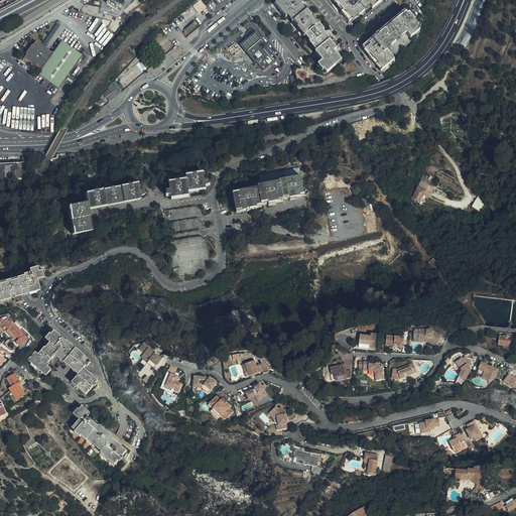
[(200,13),(207,7),(202,0),(200,0),(194,5),(200,13)]
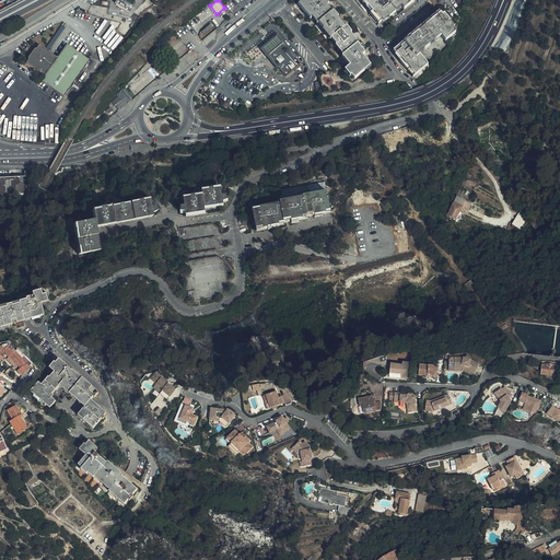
[(351,34),(346,27),(337,18),(331,10),(325,1),(325,0),(302,0),(298,4),(310,19),(312,18),(342,56),(341,57),(349,66),(346,69),(351,76),(354,80),(370,66),(362,56),(365,54),(357,44),(358,43),(351,34)]
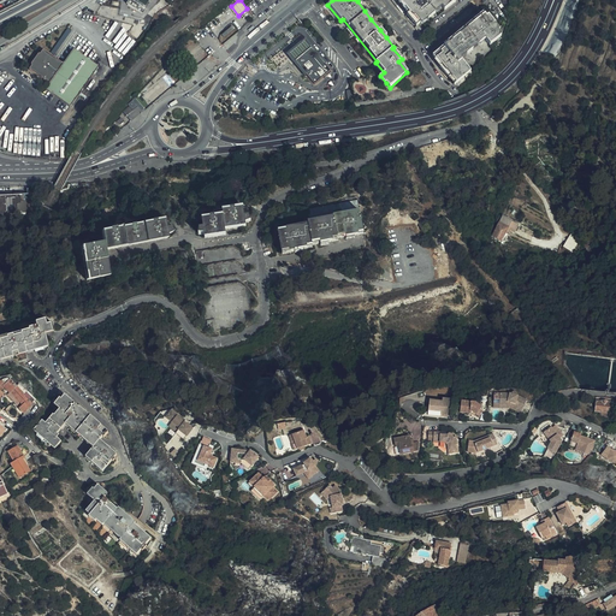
[(396,0),(394,3),(402,12),(404,10),(406,9),(409,12),(407,13),(404,15),(418,31),(424,27),(421,23),(442,7),(444,10),(455,0),(454,0),(396,0)]
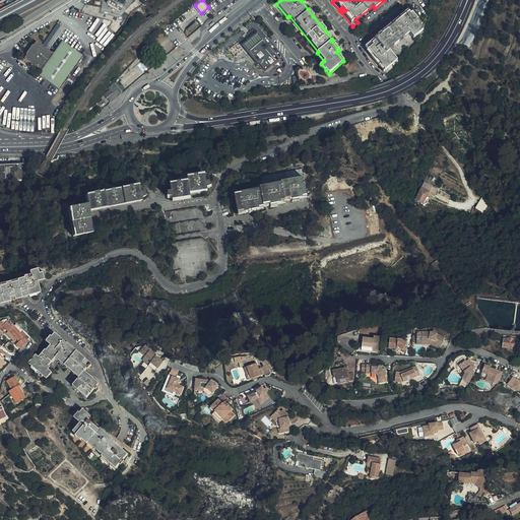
[(373,60),(388,50),(390,49),(408,34),(418,25),(407,11),(364,47),(367,51),(366,52),(373,60)]
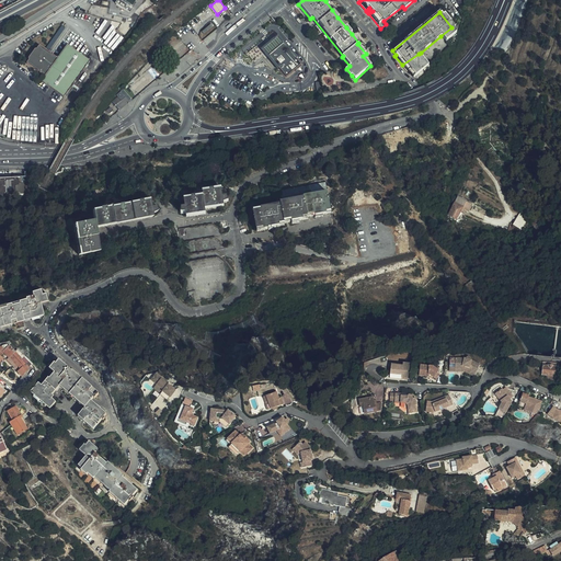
[(442,38),(454,31),(451,27),(441,36),(442,38)]
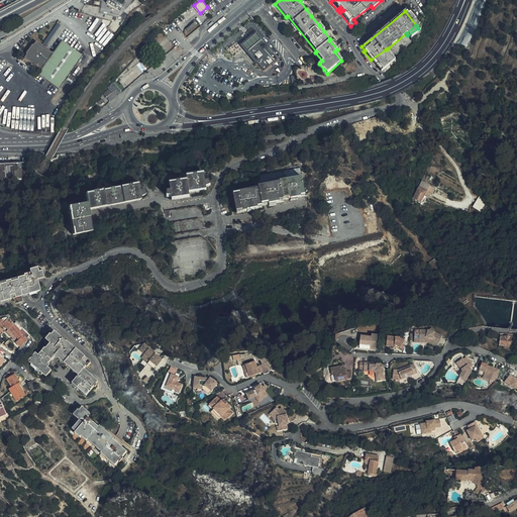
[(420,30),(418,28),(407,35),(410,38),(420,30)]
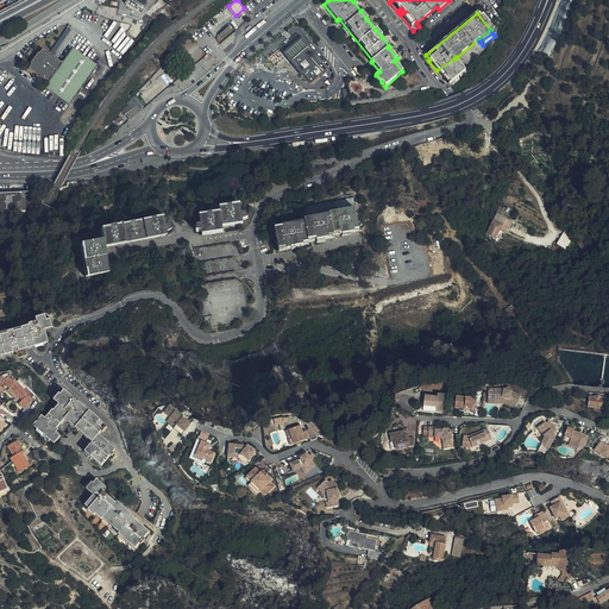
[(325,73),(305,48),(299,41),(282,54),(288,61),(289,62),(309,86),(325,73)]
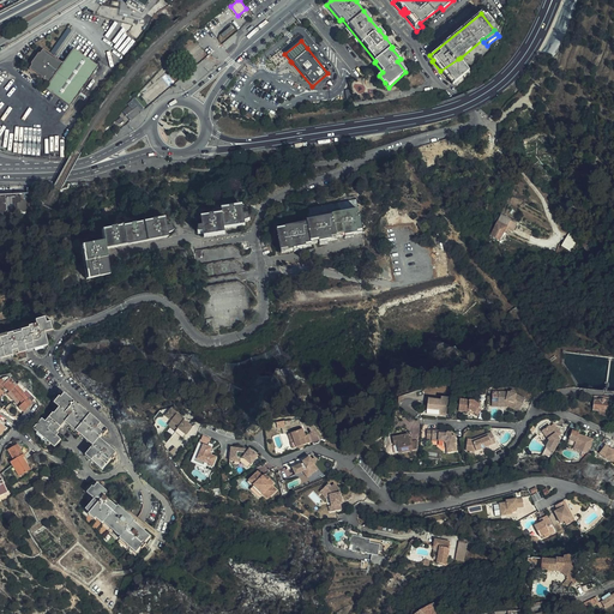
[(62,64),(42,49),(41,49),(34,60),(31,60),(30,62),(30,65),(28,68),(48,83),(44,88),(60,98),(64,95),(73,101),(98,66),(73,48),(62,64)]
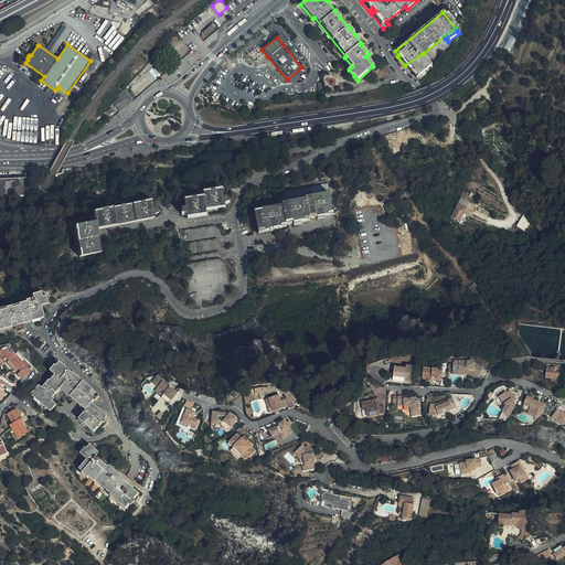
[(405,65),(415,77),(430,65),(422,54),(405,65)]
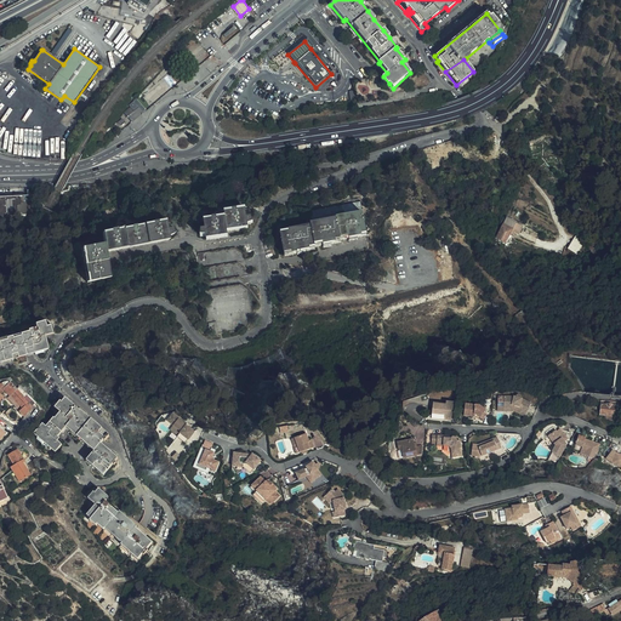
[(70,107),(74,102),(64,96),(61,100),(70,107)]
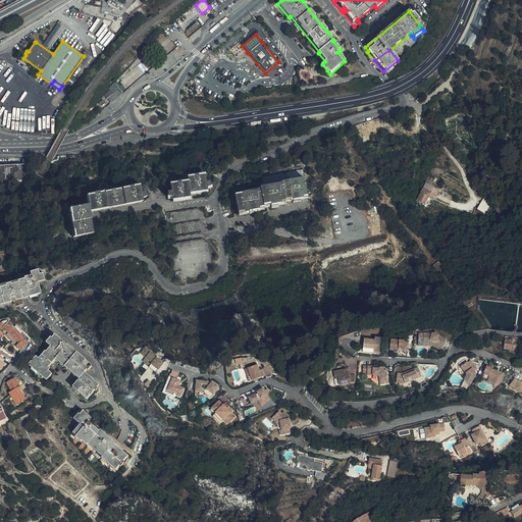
[(111,102),(120,95),(114,88),(105,95),(111,102)]
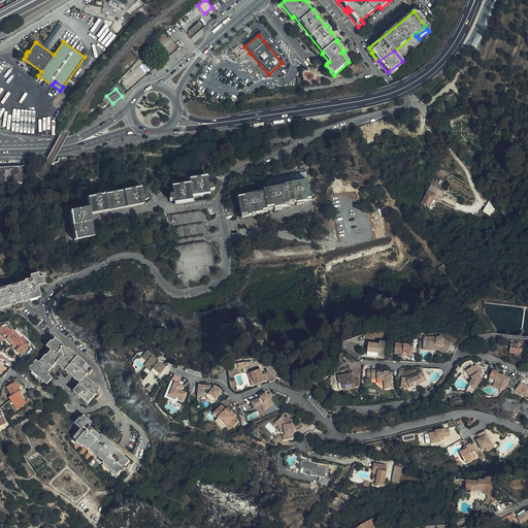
[(373,141),(373,131),(362,131),(362,135),(366,136),(366,144),(374,145),(374,141),(373,141)]
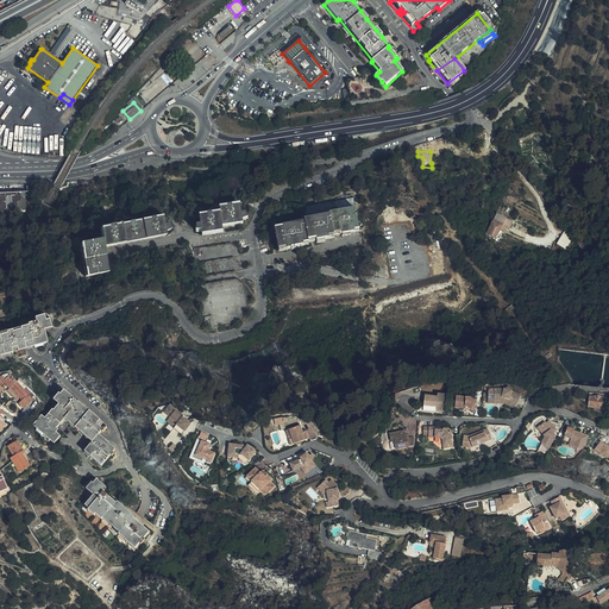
[(0,211),(22,209),(20,194),(0,194),(0,211)]
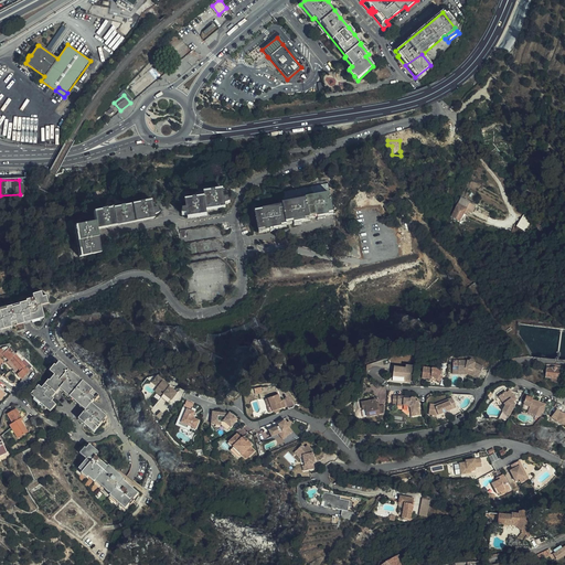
[(206,210),(226,208),(226,204),(231,202),(230,198),(224,199),(223,190),(203,193),(204,198),(185,200),(187,209),(182,210),(182,215),(188,215),(188,217),(208,214),(206,210)]
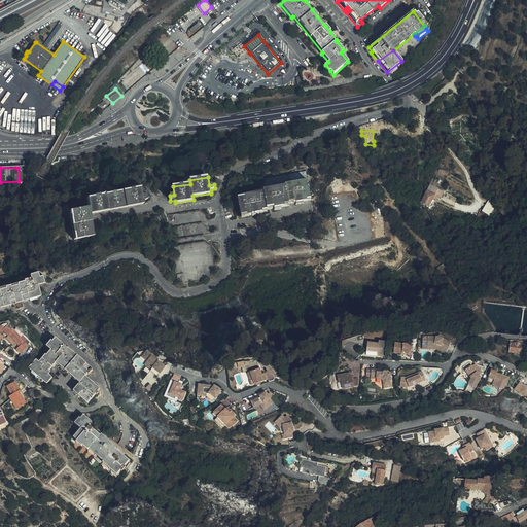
[(253,215),(257,214),(260,213),(268,212),(268,210),(289,206),(289,204),(311,200),(307,180),(285,184),(285,186),(264,190),(264,192),(238,198),(240,211),(242,218),(253,215)]
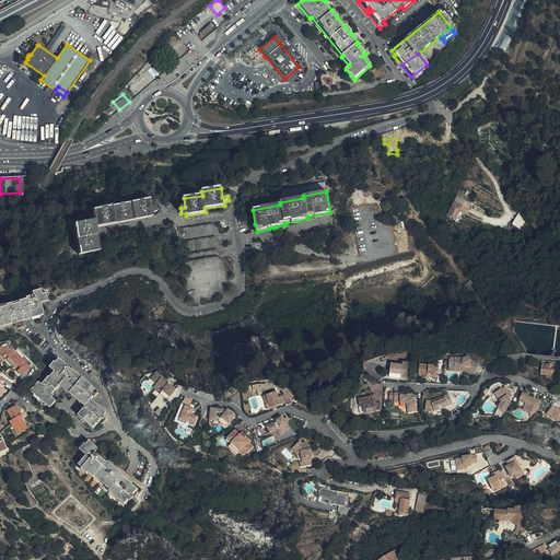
[(152,218),(152,213),(156,211),(155,207),(151,208),(149,199),(94,207),(95,218),(74,220),(79,252),(100,248),(96,225),(152,218)]
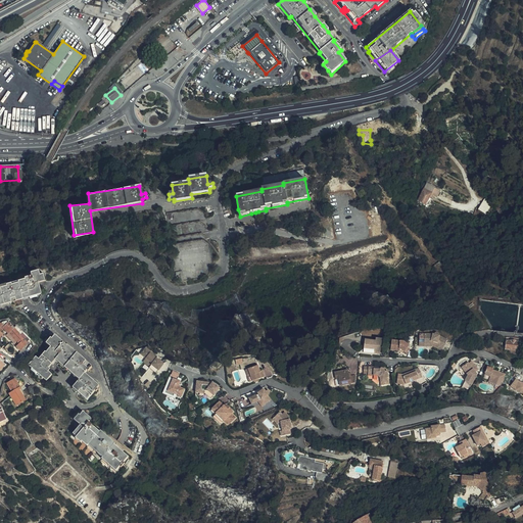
[(426,204),(433,192),(426,187),(419,200),(426,204)]
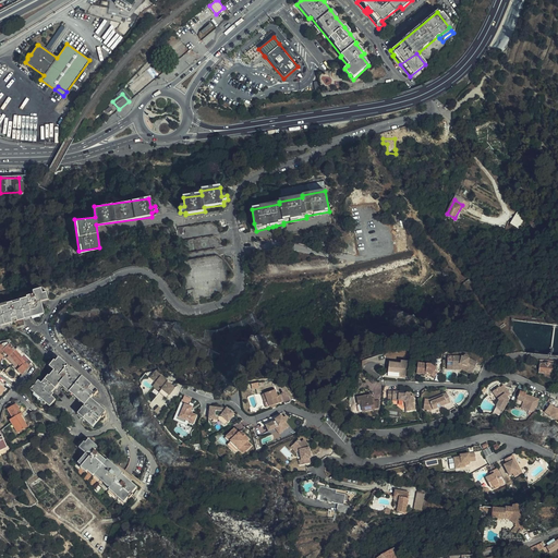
[(521,222),(520,215),(511,215),(511,223),(521,222)]
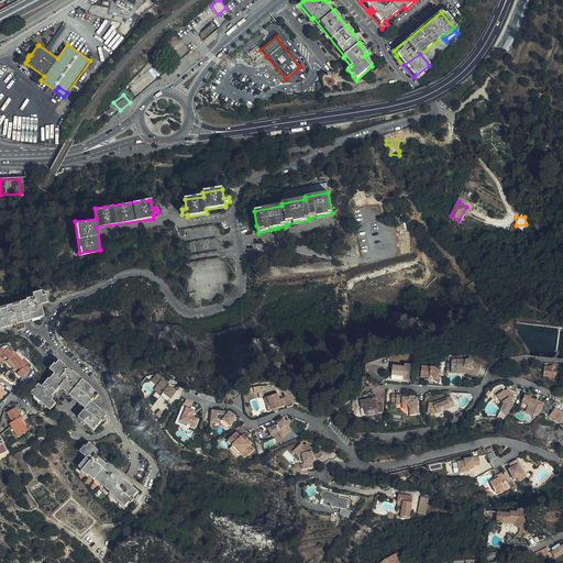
[(190,230),(177,231),(176,232),(179,252),(180,261),(181,275),(183,284),(185,298),(187,298),(188,305),(221,301),(228,294),(227,288),(220,232),(212,227),(190,230)]
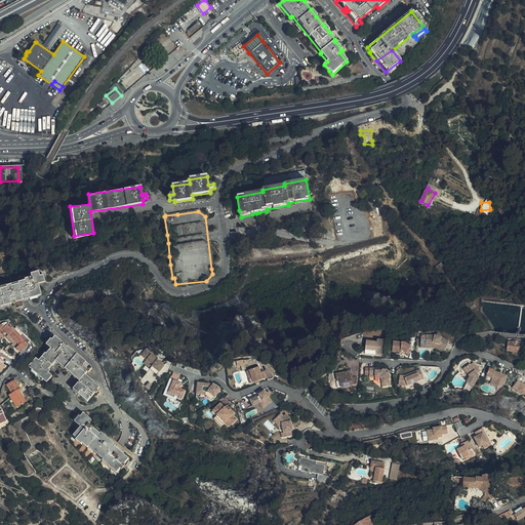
[(36,286),(38,286),(44,284),(41,277),(39,278),(37,273),(31,275),(30,275),(31,278),(24,280),(24,281),(0,287),(0,305),(10,303),(10,305),(15,304),(14,301),(29,297),(30,299),(30,301),(37,299),(35,292),(34,287),(36,286)]
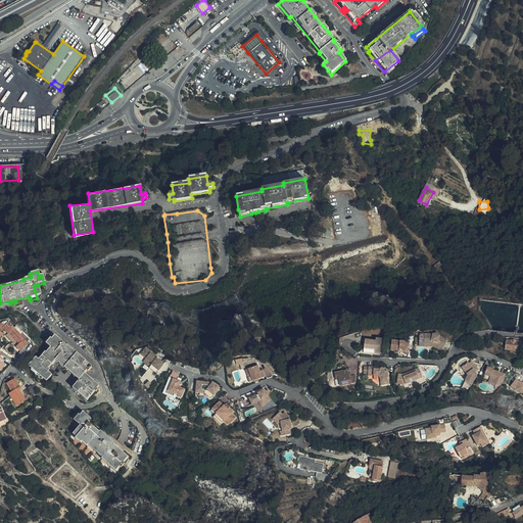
[(29,338),(9,320),(6,324),(5,322),(3,324),(2,326),(0,325),(0,336),(1,336),(0,334),(1,333),(2,334),(6,338),(7,336),(13,343),(15,341),(18,344),(19,342),(25,346),(25,345),(30,339),(29,338)]
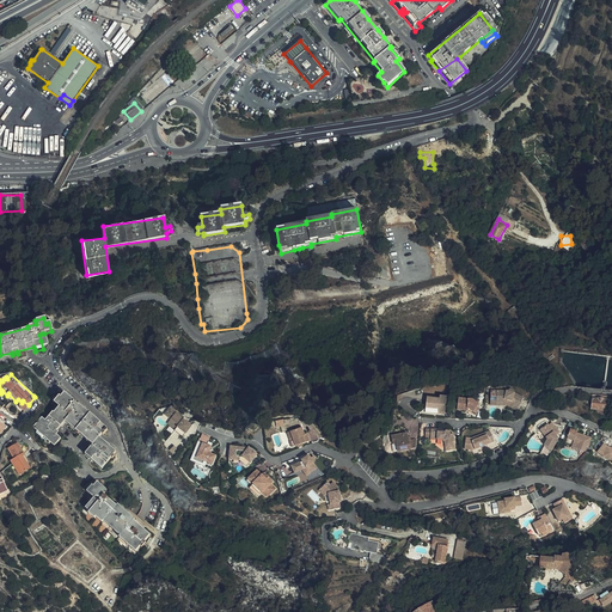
[(506,405),(514,409),(516,409),(522,396),(514,392),(510,387),(507,389),(505,389),(502,390),(490,389),(490,404),(503,405),(506,405)]
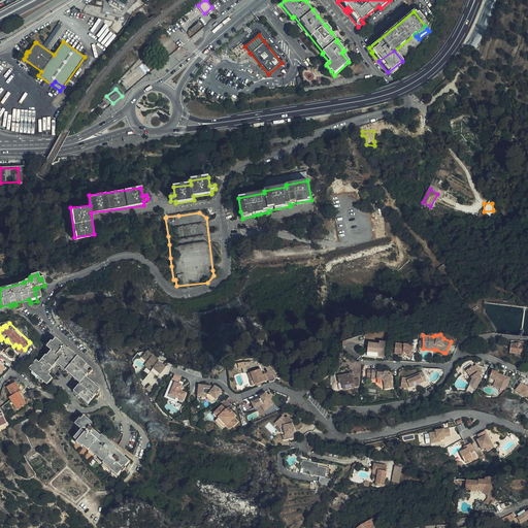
[(52,372),(50,371),(48,369),(51,366),(53,368),(57,363),(58,362),(61,364),(60,366),(66,371),(67,370),(72,374),(71,376),(74,380),(76,377),(81,383),(79,384),(75,390),(90,402),(95,395),(96,396),(98,393),(98,392),(100,389),(86,375),(88,373),(89,374),(93,370),(68,349),(66,347),(65,348),(64,345),(56,337),(53,341),(52,340),(47,345),(53,350),(47,355),(46,355),(40,362),(37,360),(28,370),(42,383),(43,382),(47,385),(53,378),(50,374),(52,372)]
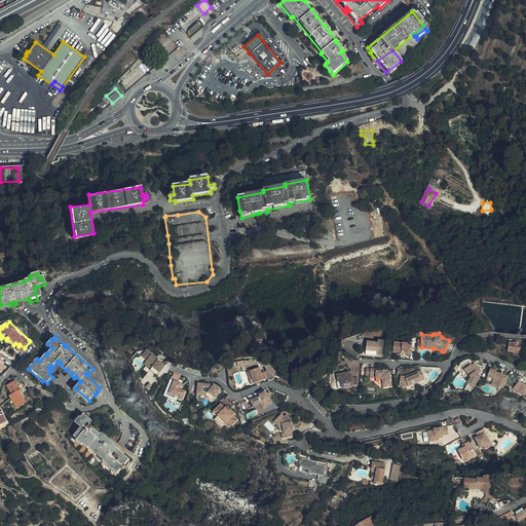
[(377,341),(366,339),(365,353),(372,354),(374,352),(374,350),(376,350),(376,354),(382,355),(384,339),(377,339),(377,341)]
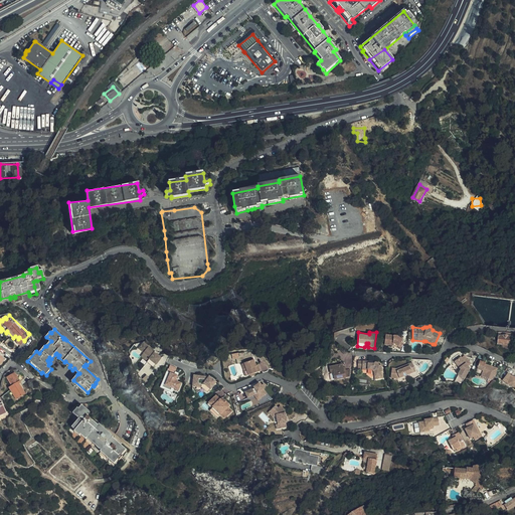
[(392,335),(385,334),(384,345),(393,345),(397,347),(397,346),(400,348),(403,344),(401,342),(402,339),(395,333),(393,334),(392,335)]
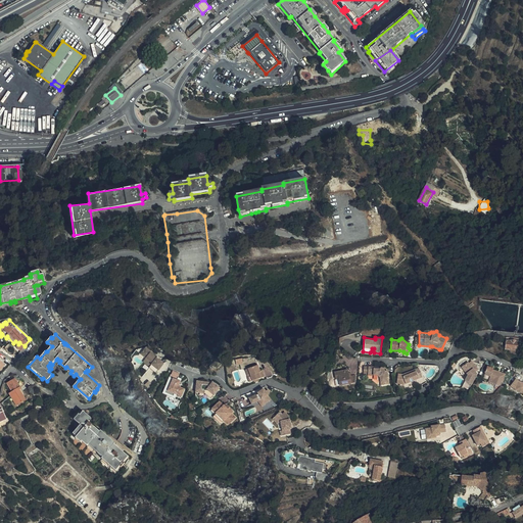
[(520,351),(520,342),(506,341),(505,349),(512,350),(512,353),(516,353),(516,350),(520,351)]
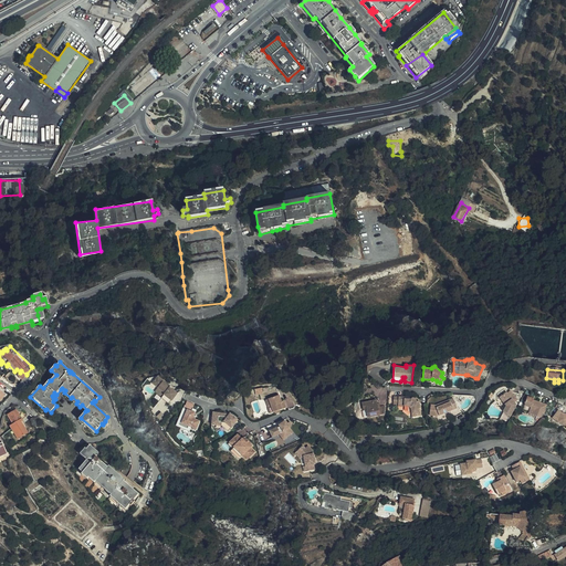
[(171,400),(177,392),(168,386),(167,386),(164,384),(166,381),(157,375),(149,381),(157,388),(154,391),(159,397),(163,394),(171,400)]
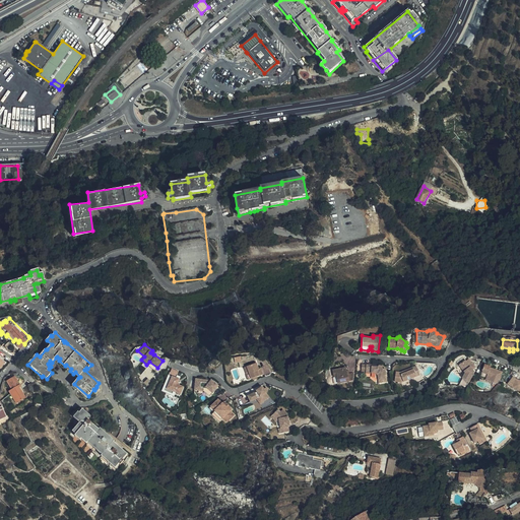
[(461,362),(458,364),(464,372),(462,379),(458,386),(466,388),(469,381),(473,372),(473,370),(475,368),(469,360),(466,362),(464,361),(461,362)]
